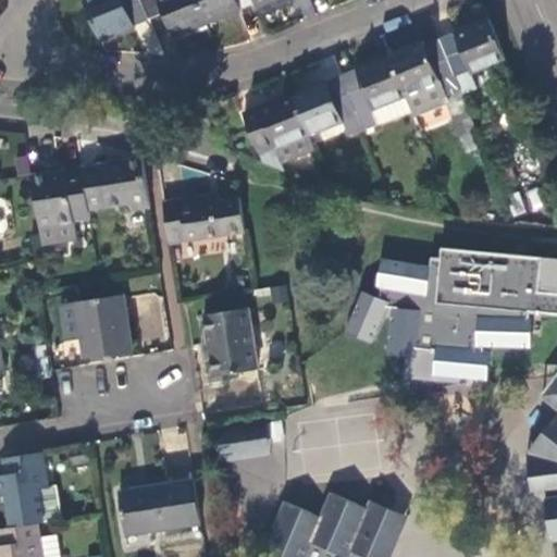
[(97,40),(148,21),(139,0),(81,0),(97,40)]
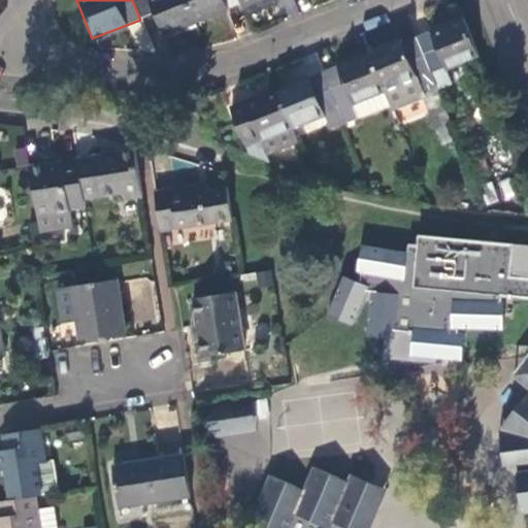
[(163,34),(194,22),(185,0),(132,0),(140,20),(153,13),(163,34)]
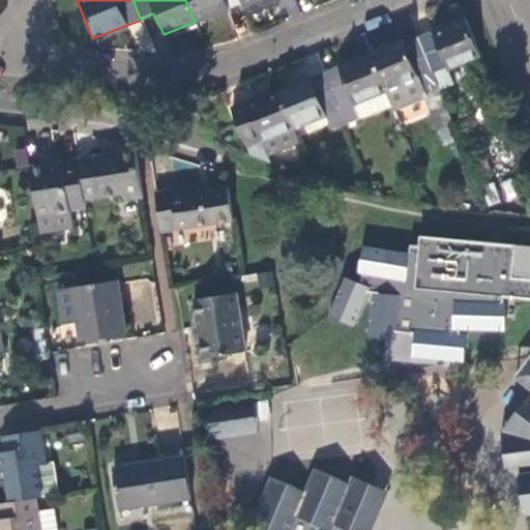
[(185,0),(195,22),(241,4),(239,0),(185,0)]
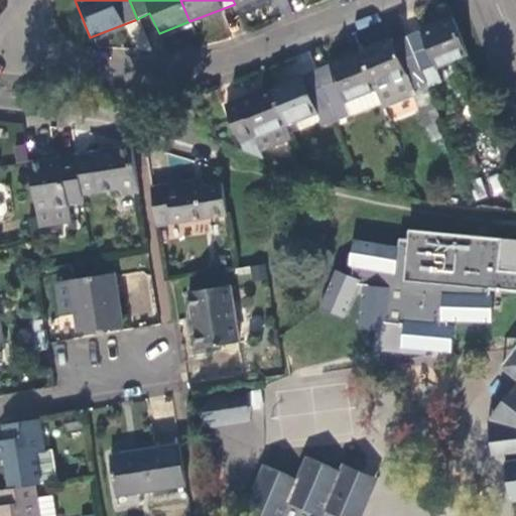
[(269,3),(267,0),(251,0),(236,7),(240,15),(269,3)]
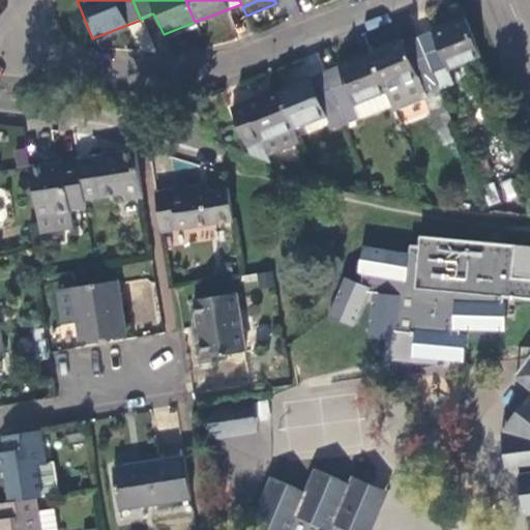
[(445,70),(480,57),(465,18),(417,36),(431,69),(444,65),(445,70)]
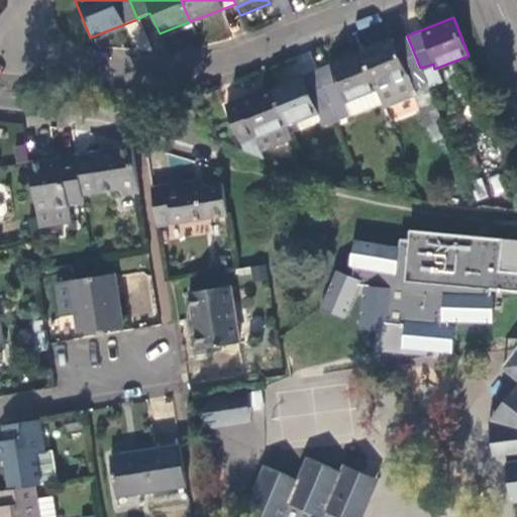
[(425,125),(440,119),(420,68),(407,35),(393,40),(392,38),(359,52),(376,89),(407,77),(411,89),(417,105),(425,125)]
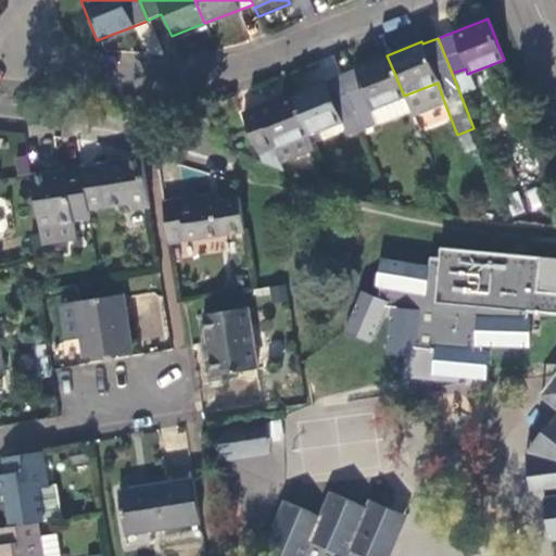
[(369,110),(404,96),(387,55),(340,75),(361,128),(375,122),(369,110)]
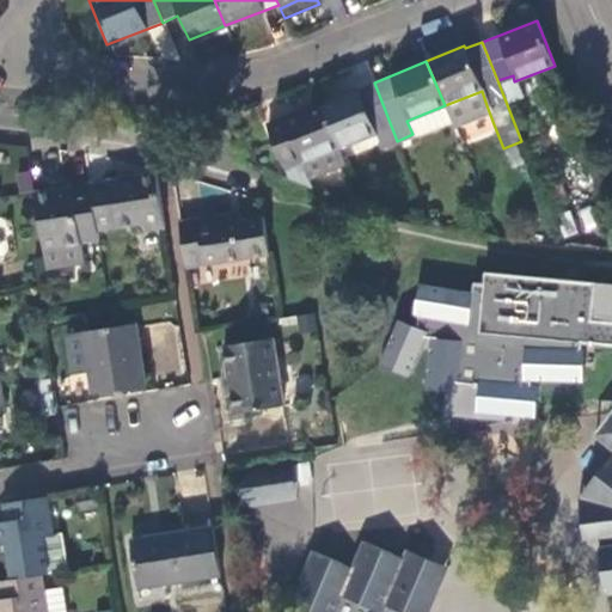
[(381,147),(397,141),(374,83),(317,105),(334,148),(375,134),(381,147)]
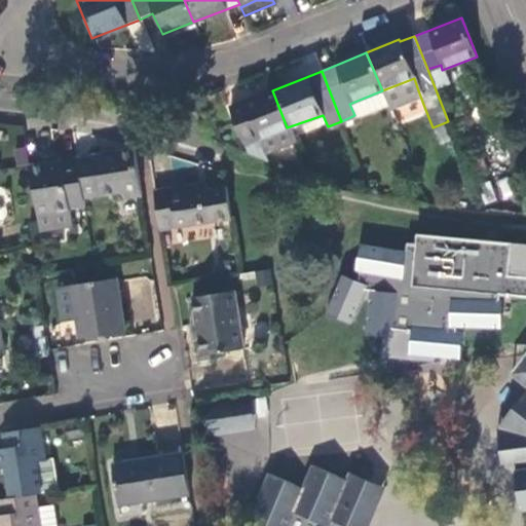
[(387,103),(418,90),(414,78),(382,90),(387,103)]
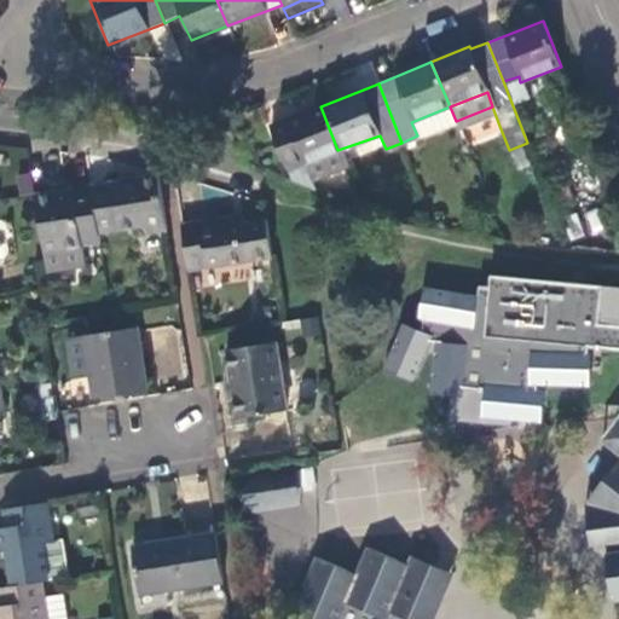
[(310,179),(343,166),(337,150),(320,106),(268,127),(285,168),(302,162),(310,179)]
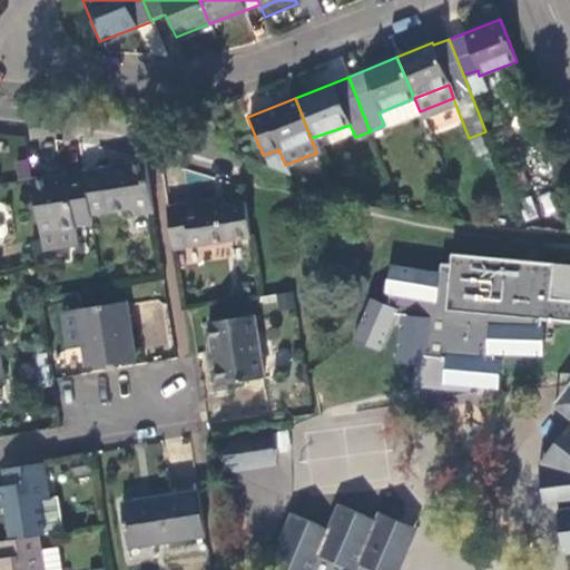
[(384,125),(420,111),(414,98),(379,112),(384,125)]
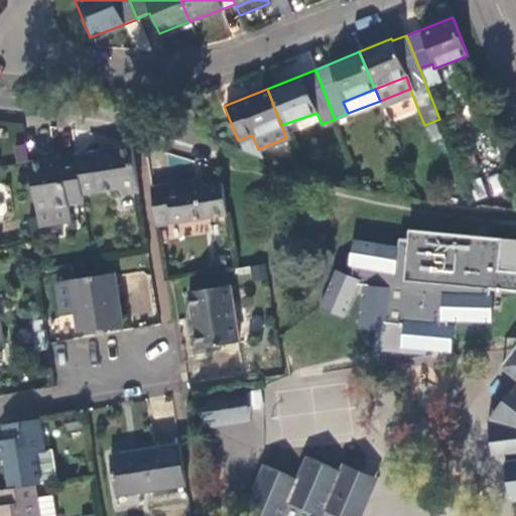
[(131,145),(116,148),(115,141),(100,144),(101,150),(91,152),(91,153),(77,155),(78,165),(83,195),(122,188),(123,192),(139,189),(131,145)]
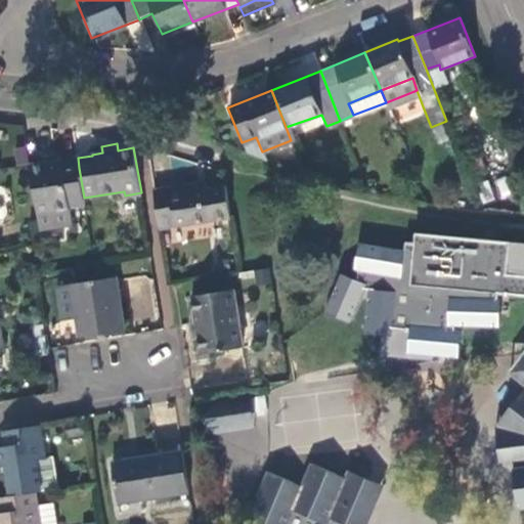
[(84,198),(79,168),(78,158),(78,157),(61,159),(30,165),(38,221),(40,229),(72,225),(70,208),(85,205),(84,198)]
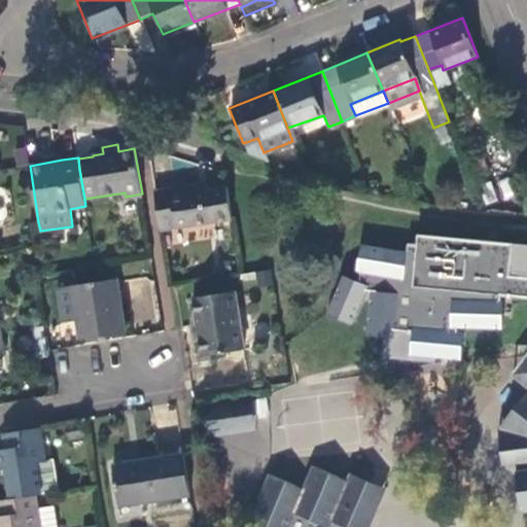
[(206,182),(198,183),(170,187),(170,189),(155,192),(161,230),(233,218),(227,186),(207,189),(206,182)]
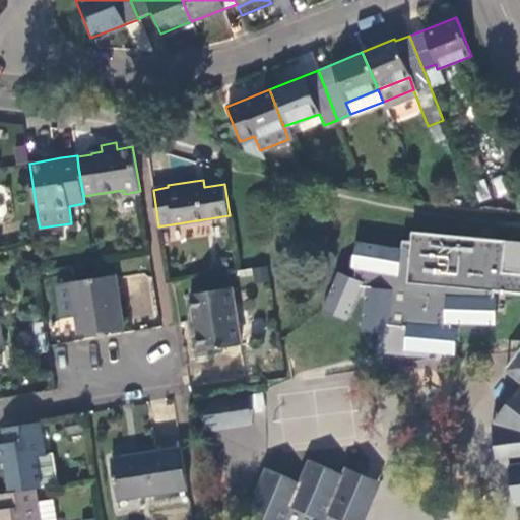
[(519,240),(413,230),(412,240),(404,239),(403,248),(359,240),(353,267),(359,267),(355,276),(340,270),(325,309),(349,319),(363,286),(368,287),(365,330),(380,331),(379,352),(433,356),(457,358),(458,326),(497,326),(497,297),(495,293),(519,293),(519,240)]
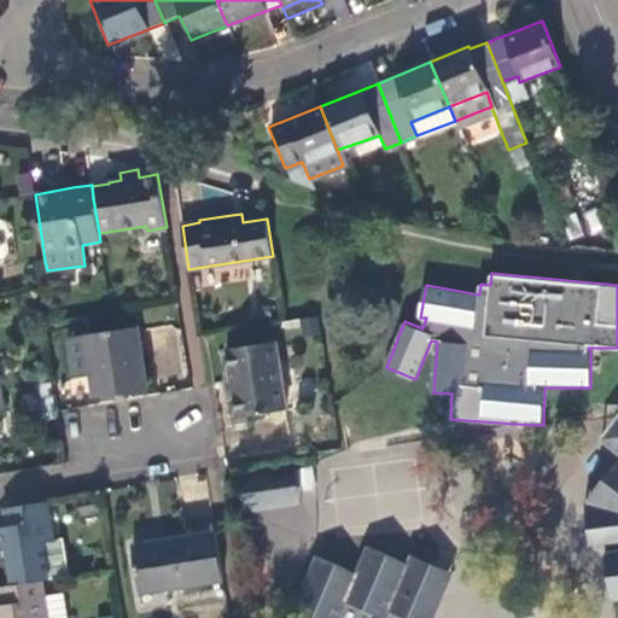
[(147,389),(136,327),(68,338),(74,378),(89,377),(93,397),(112,395),(127,392),(147,389)]
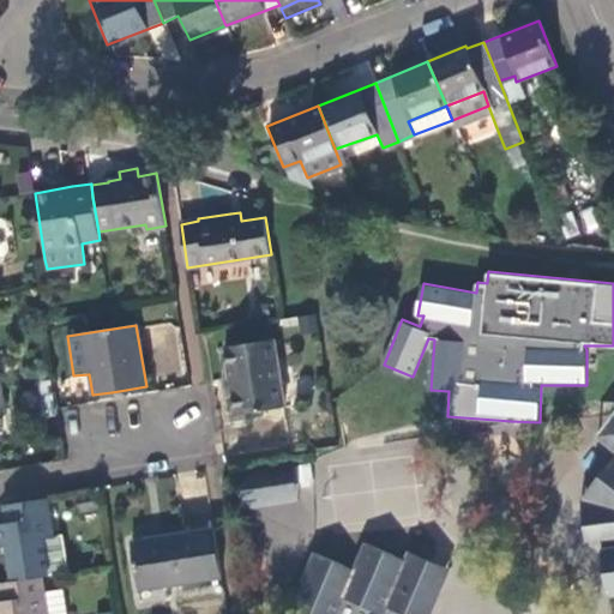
[(276,339),(224,347),(229,379),(233,396),(235,414),(286,407),(276,339)]
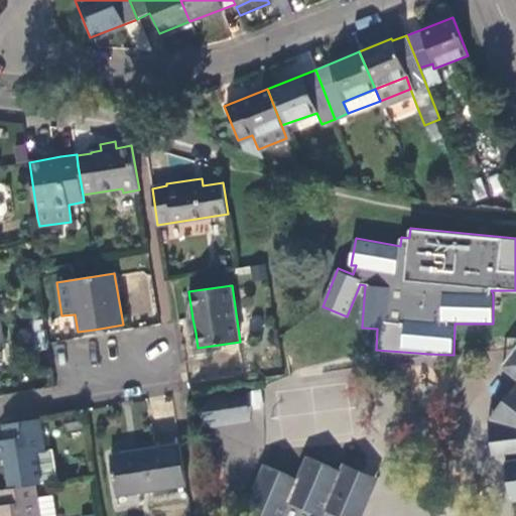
[(189,334),(196,333),(192,318),(186,319),(189,334)]
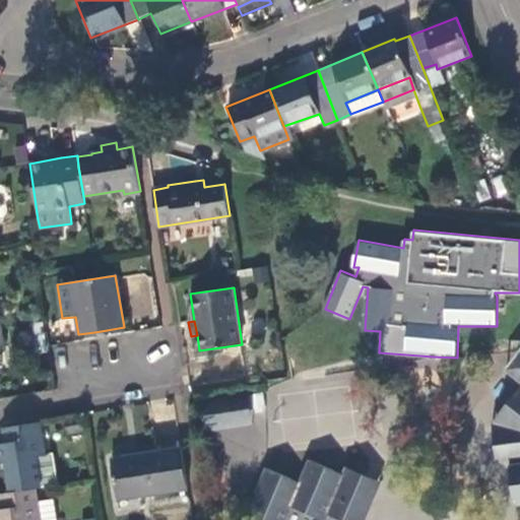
[(500,464),(514,464),(518,503),(519,502),(519,519),(519,355),(508,372),(519,381),(519,388),(495,421),(500,464)]
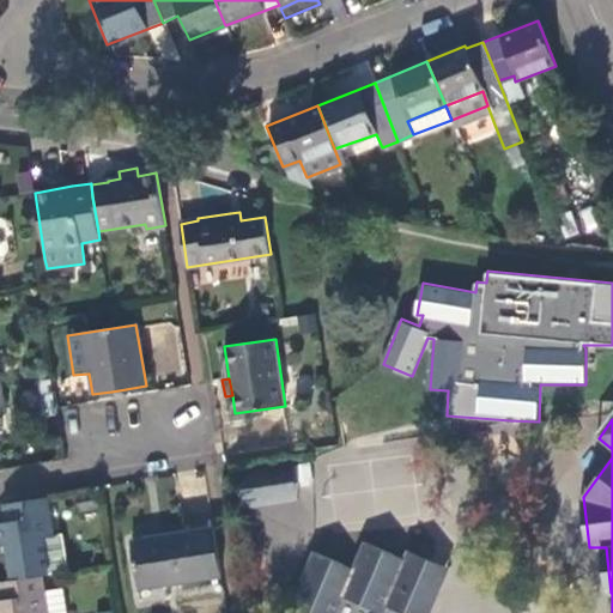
[(241,489),(243,508),(299,499),(295,463),(256,469),(241,489)]
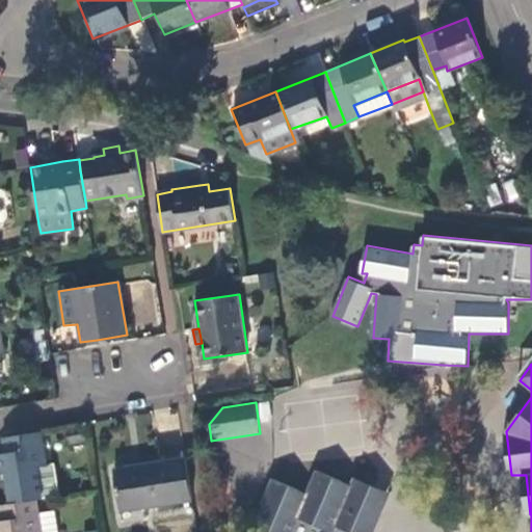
[(0,474),(6,474),(11,504),(37,500),(44,499),(59,497),(54,464),(48,466),(43,431),(3,437),(6,453),(0,454),(0,474)]
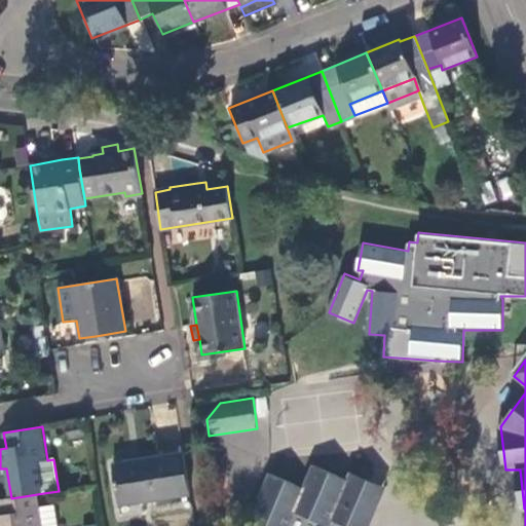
[(120,505),(190,494),(184,453),(113,464),(120,505)]
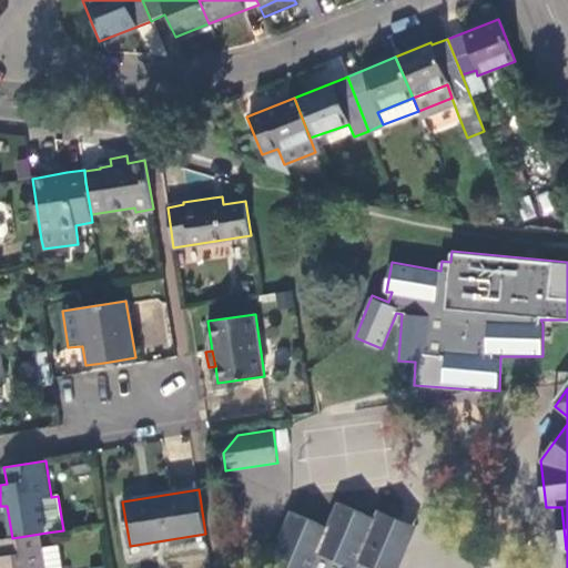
[(396,567),(415,525),(397,518),(379,510),(376,518),(340,504),(328,528),(293,513),(272,563),(281,567),(280,567),(396,567)]
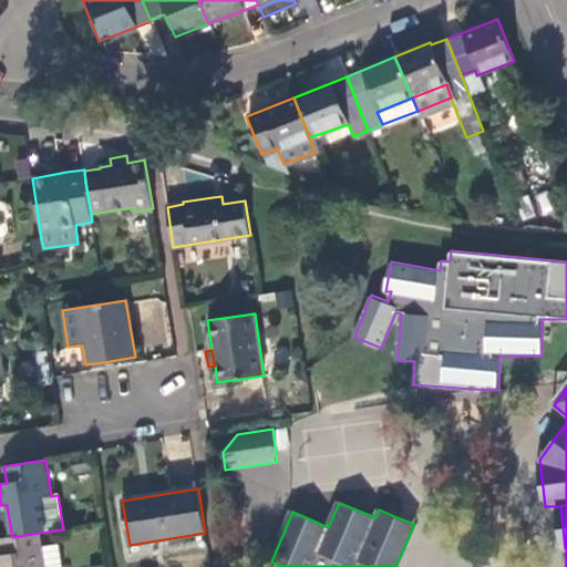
[(0,566),(60,566),(59,547),(42,549),(40,533),(12,537),(0,538),(0,543),(2,555),(0,555),(0,566)]
